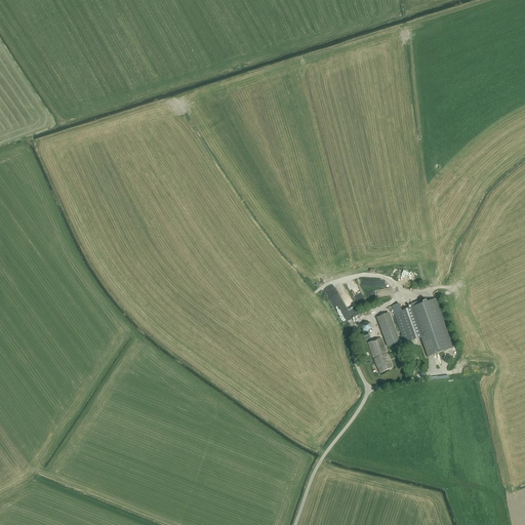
[(435,299),(418,306),(394,314),(405,344),(420,337),(428,357),(452,349),(435,299)]
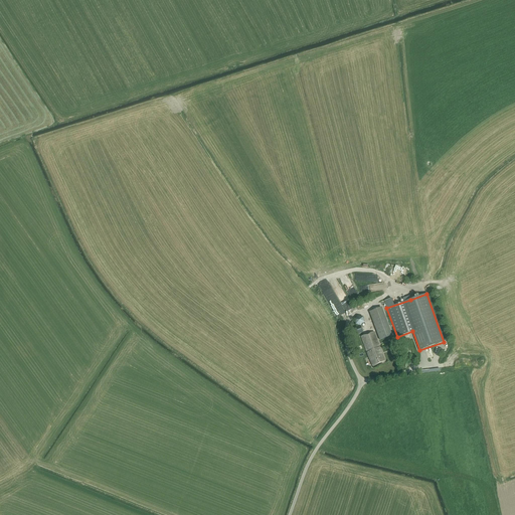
[(342,317),(346,315),(344,311),(341,307),(338,309),(342,317)]
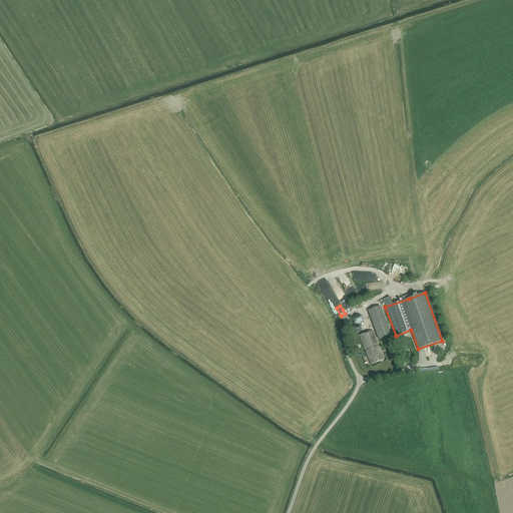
[(378,339),(391,335),(380,307),(368,311),(378,339)]
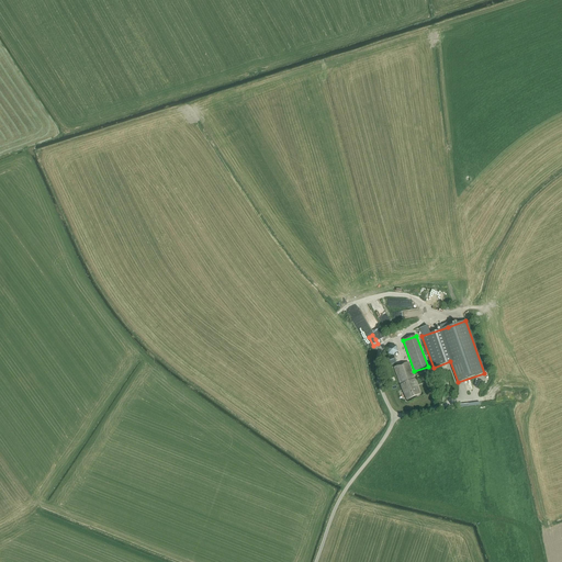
[(385,359),(388,366),(396,362),(393,356),(385,359)]
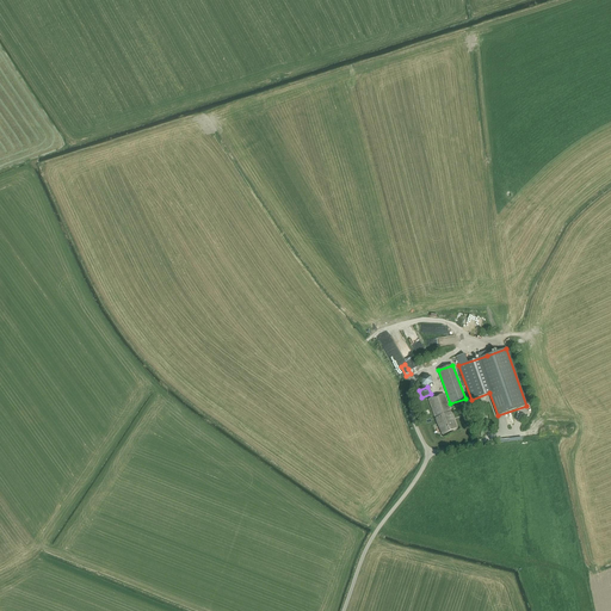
[(444,394),(429,400),(438,425),(443,436),(456,429),(450,412),(444,394)]
